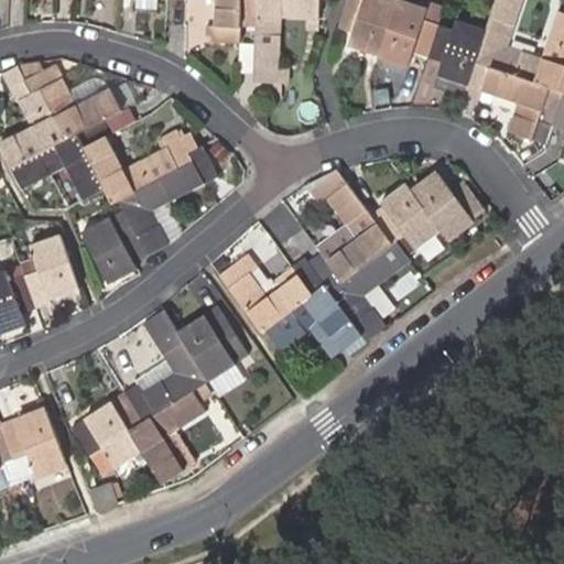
[(216,0),(216,26),(207,25),(207,42),(241,43),(242,26),(258,26),(255,83),(285,85),(290,85),(291,68),(282,68),(284,20),(321,21),(321,0),(216,0)]
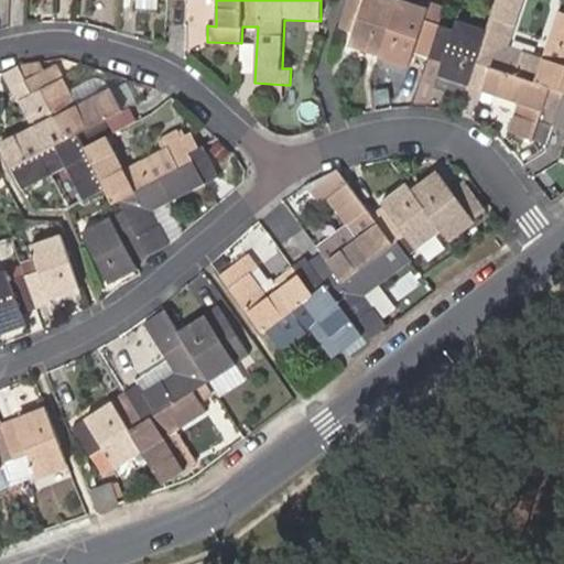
[(349,0),(340,26),(355,32),(350,46),(411,67),(415,54),(430,58),(444,64),(440,77),(467,87),(464,98),(479,104),(483,94),(518,105),(508,133),(549,144),(555,126),(563,128),(563,9),(561,8),(543,60),(508,47),(523,0),(497,0),(488,30),(458,20),(456,29),(441,23),(444,15),(430,10),(399,0),(349,0)]
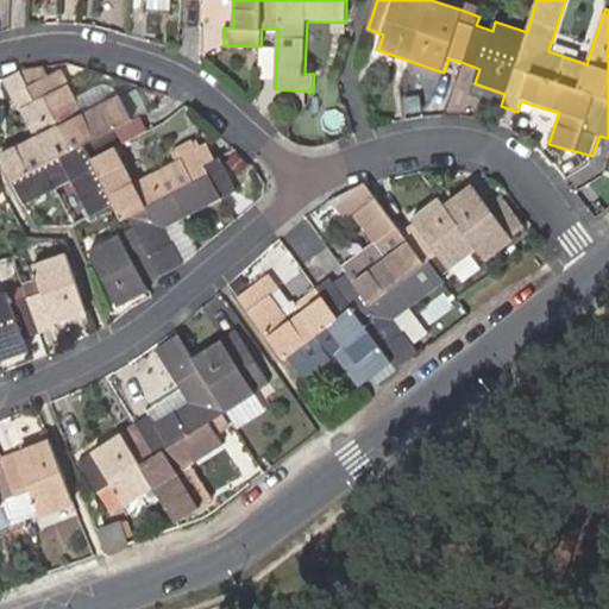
[(115,307),(148,292),(145,283),(183,264),(165,226),(237,192),(221,159),(215,162),(207,144),(196,150),(193,143),(177,150),(182,161),(133,184),(114,148),(124,142),(145,131),(139,119),(133,120),(121,98),(82,117),(75,102),(58,70),(44,79),(39,68),(30,69),(22,71),(5,79),(2,79),(33,140),(0,157),(24,205),(55,189),(71,180),(89,218),(115,206),(123,219),(130,215),(144,244),(129,251),(120,236),(87,251),(115,307)]
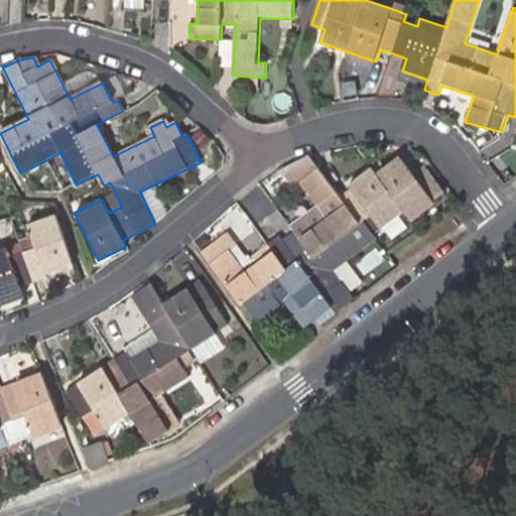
[(427,80),(402,71),(398,83),(424,90),(427,80)]
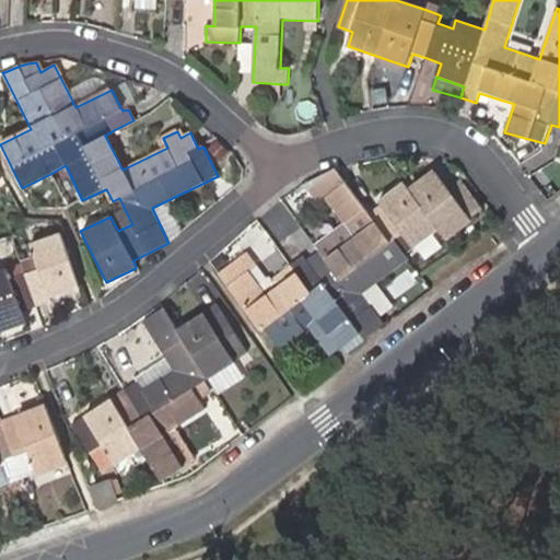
[(283,95),(283,84),(253,82),(253,94),(283,95)]
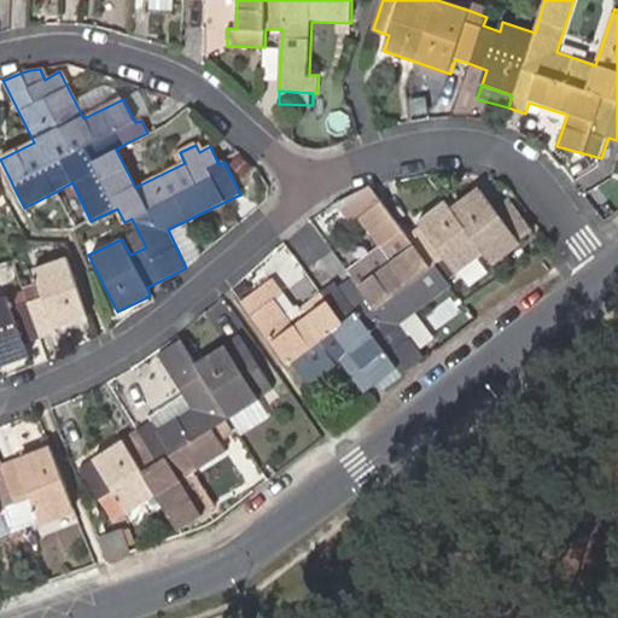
[(83,118),(123,99),(103,93),(76,104),(83,118)]
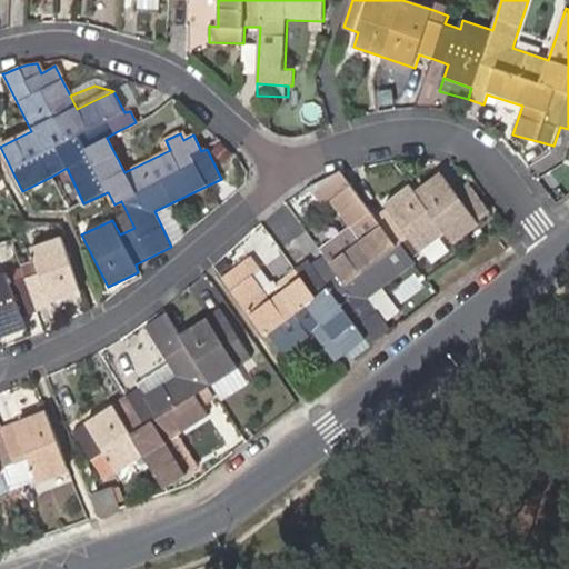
[(51,177),(69,210),(83,203),(67,168),(51,177)]
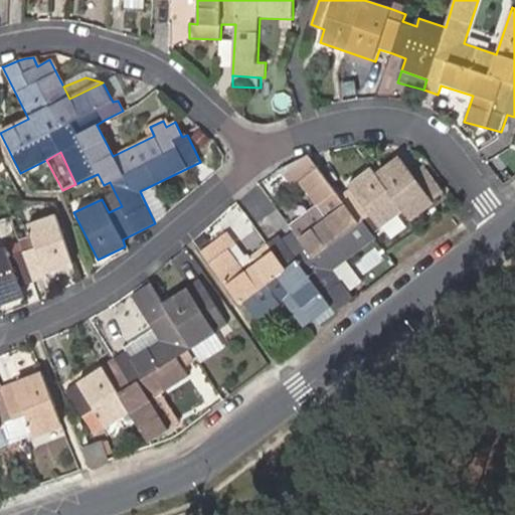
[(310,156),(309,155),(298,159),(279,170),(284,176),(293,188),(301,183),(319,207),(327,219),(298,240),(293,234),(282,241),(279,236),(267,244),(248,259),(254,267),(245,274),(228,250),(235,245),(226,233),(203,250),(242,304),(243,303),(254,320),(283,300),(293,293),(313,320),(329,308),(332,312),(350,298),(331,270),(372,239),(359,222),(368,215),(378,229),(402,212),(407,219),(442,193),(422,166),(410,176),(399,160),(383,171),(378,164),(371,169),(347,186),(350,190),(341,197),(310,156)]
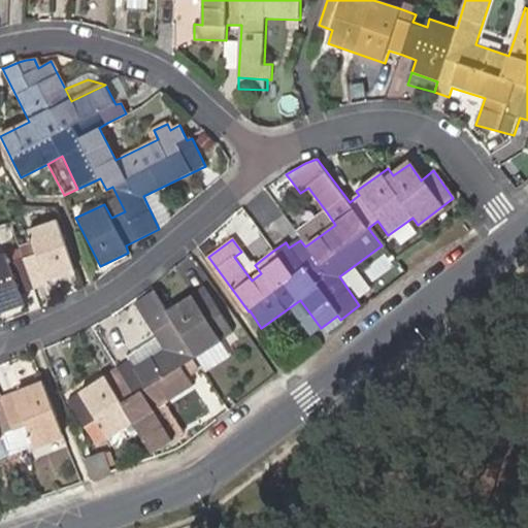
[(305,246),(335,225),(327,212),(296,235),(300,240),(305,246)]
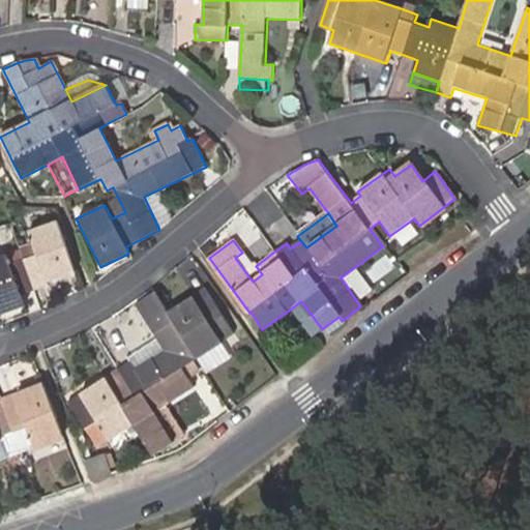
[(74,269),(57,221),(29,230),(37,255),(9,264),(6,255),(0,257),(0,315),(24,307),(20,295),(49,285),(46,278),(74,269)]
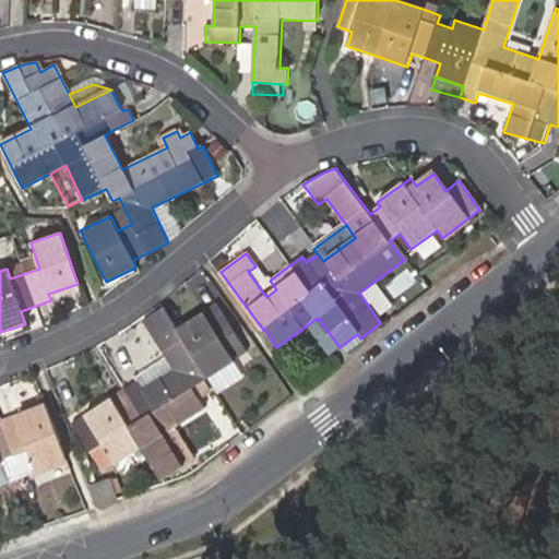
[(164,437),(176,429),(204,412),(191,389),(236,361),(248,354),(237,333),(218,304),(177,329),(164,307),(142,320),(166,358),(137,376),(139,382),(72,425),(91,453),(92,452),(103,444),(116,465),(122,476),(149,460),(161,479),(182,466),(164,437)]
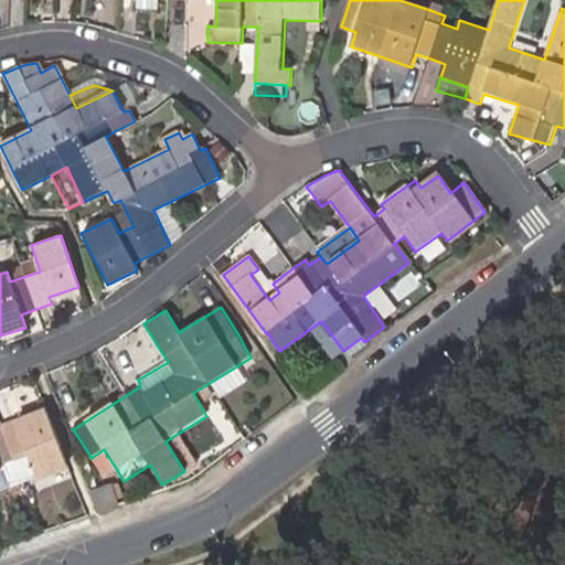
[(332,360),(343,351),(321,321),(310,329),(332,360)]
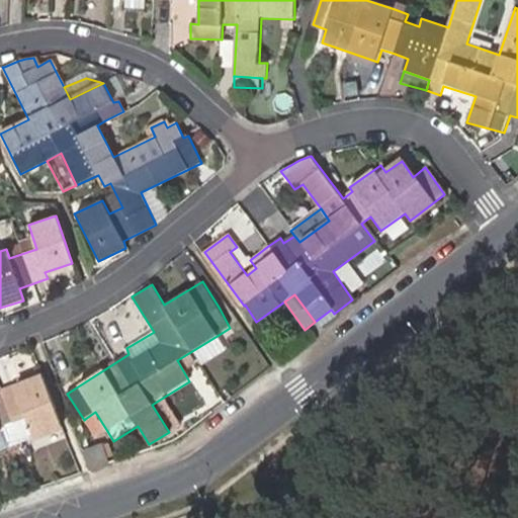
[(62,426),(42,375),(0,392),(0,425),(26,416),(33,436),(62,426)]
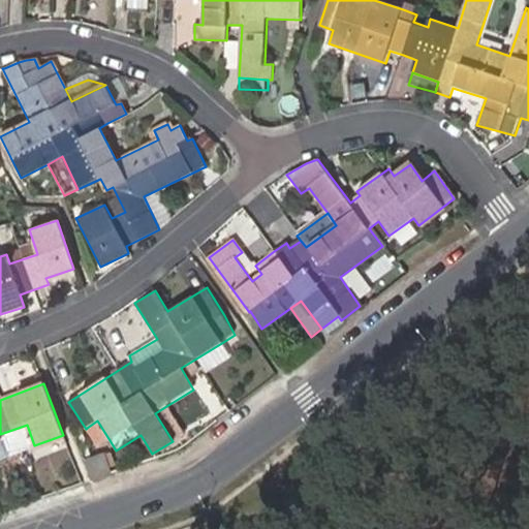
[(185,434),(166,406),(155,413),(173,441),(185,434)]
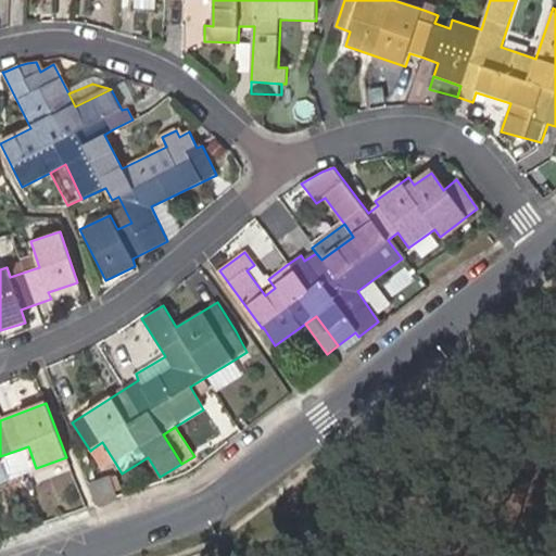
[(102,442),(91,450),(104,469),(115,463),(102,442)]
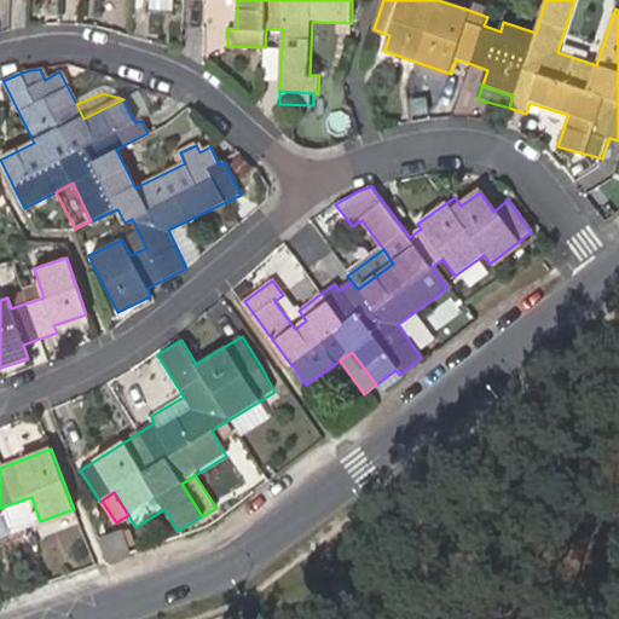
[(122,531),(99,539),(108,561),(131,553),(122,531)]
